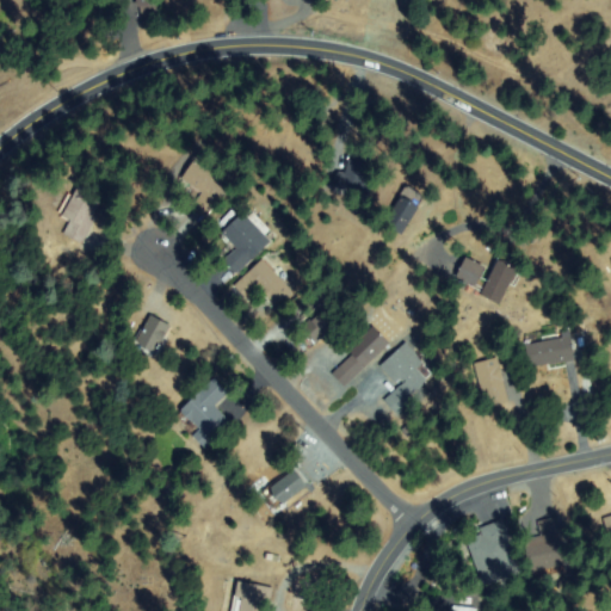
[(153,0),(156,12),(144,14),(141,0),(153,0)]
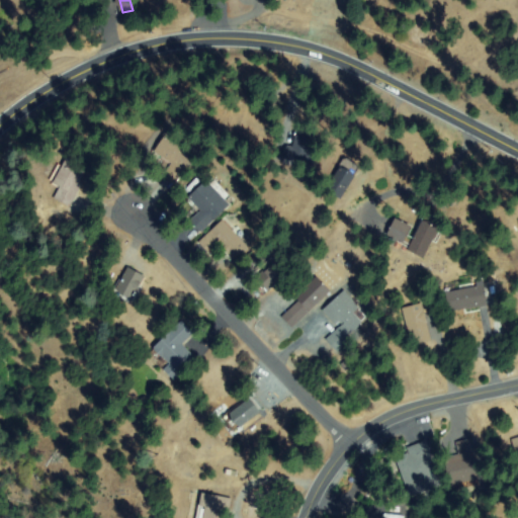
[(296,147),(294,131),(312,128),(314,162),(288,164),(287,148),(296,147)]
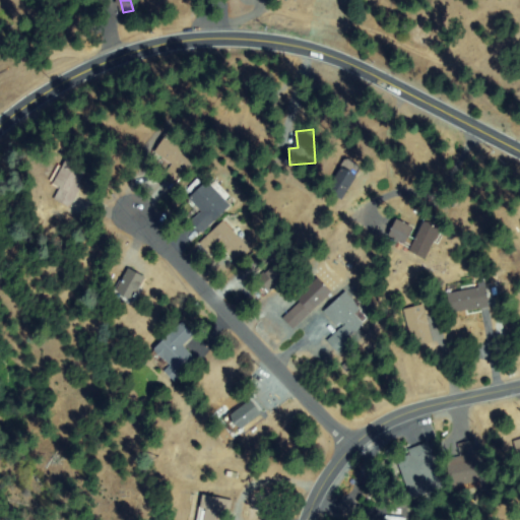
[(168,135),(196,157),(175,185),(165,177),(174,166),(155,151),(168,135)]
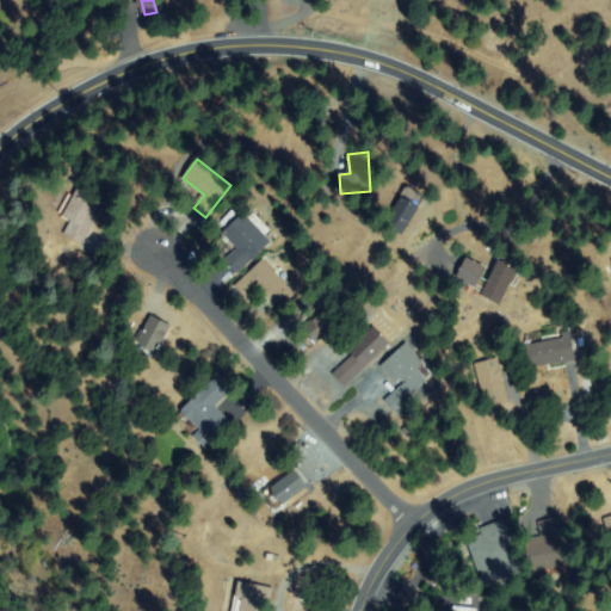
[(66,234),(73,221),(65,217),(78,189),(100,199),(81,241),(66,234)]
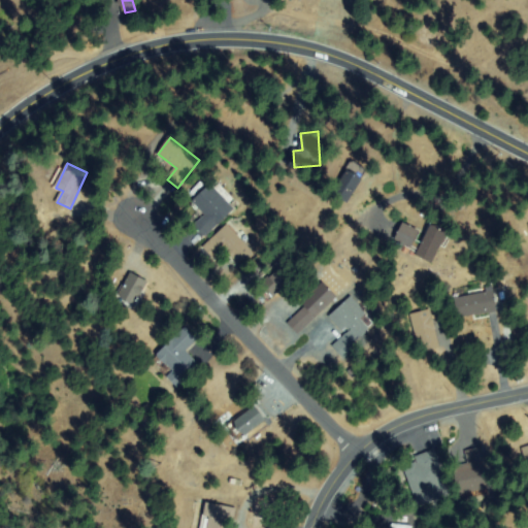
[(352,163),(366,171),(349,201),(334,192),(352,163)]
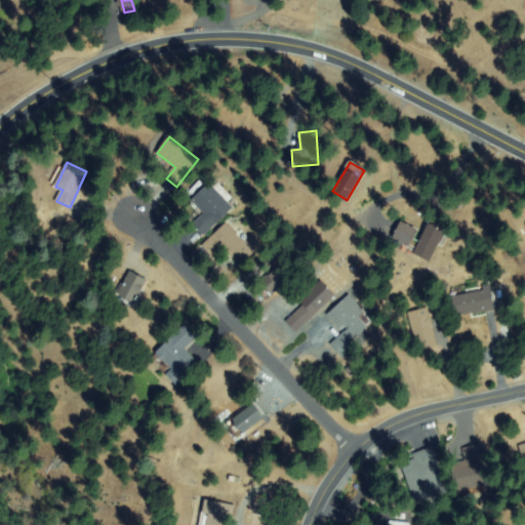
[(193,224),(204,216),(192,199),(214,183),(234,210),(200,235),(193,224)]
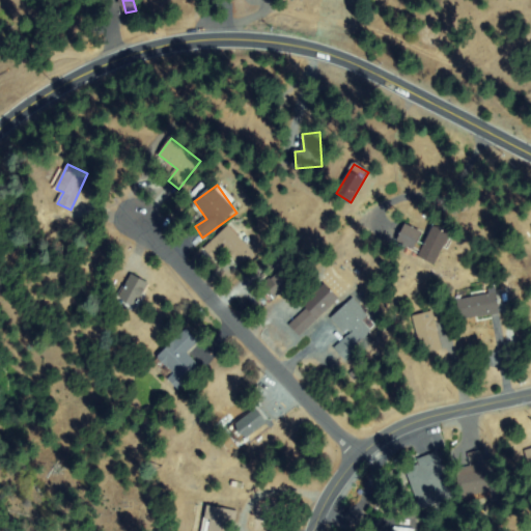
[(241,266),(225,249),(216,258),(205,248),(227,227),(252,254),(241,266)]
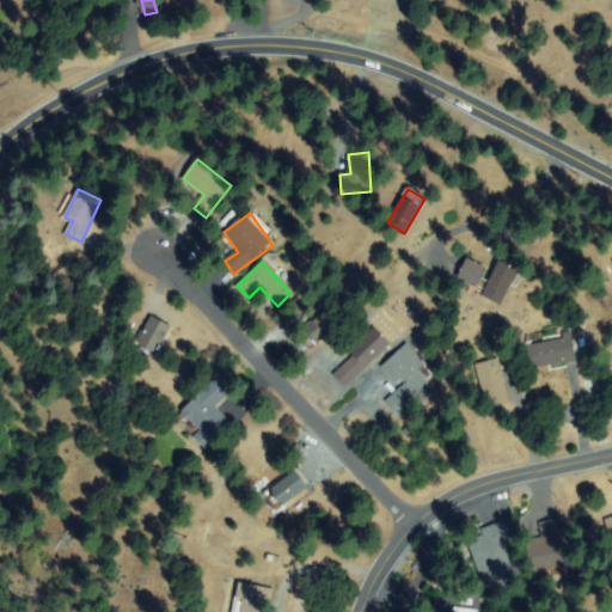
[(478,286),(460,277),(467,262),(484,269),(478,286)]
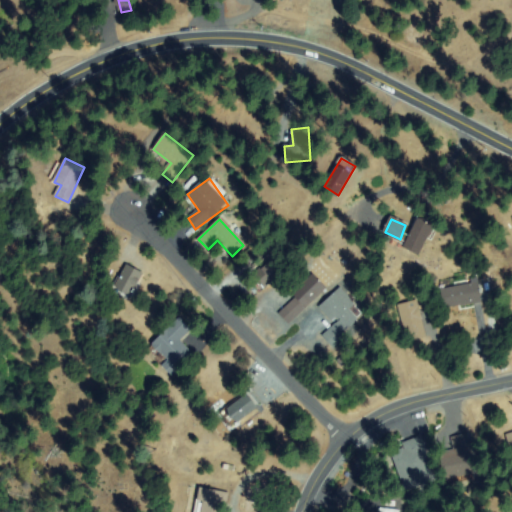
[(405,246),(418,221),(428,219),(432,228),(419,253),(405,246)]
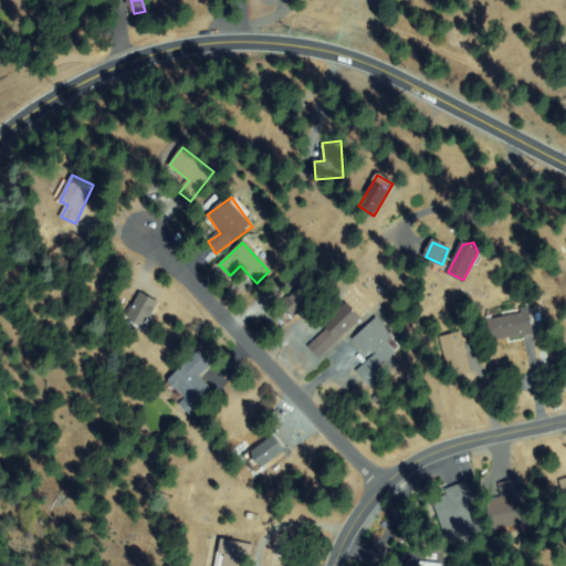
[(313,303),(293,318),(281,302),(301,287),(313,303)]
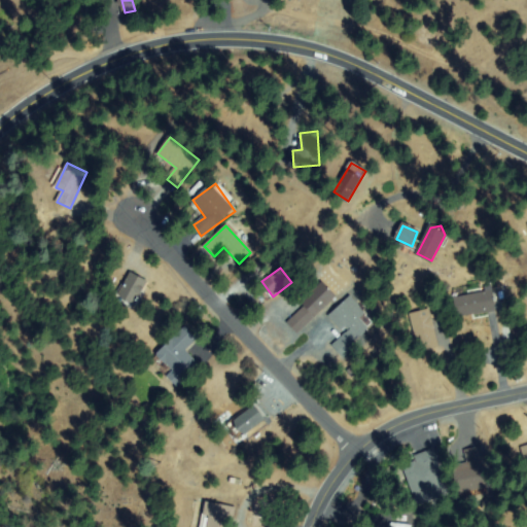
[(132,309),(115,299),(131,273),(147,283),(132,309)]
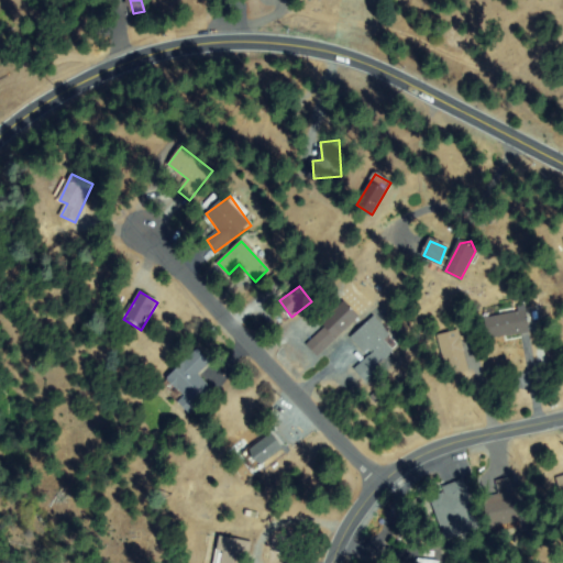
[(322,320),(344,300),(360,317),(319,354),(310,343),(329,327),(322,320)]
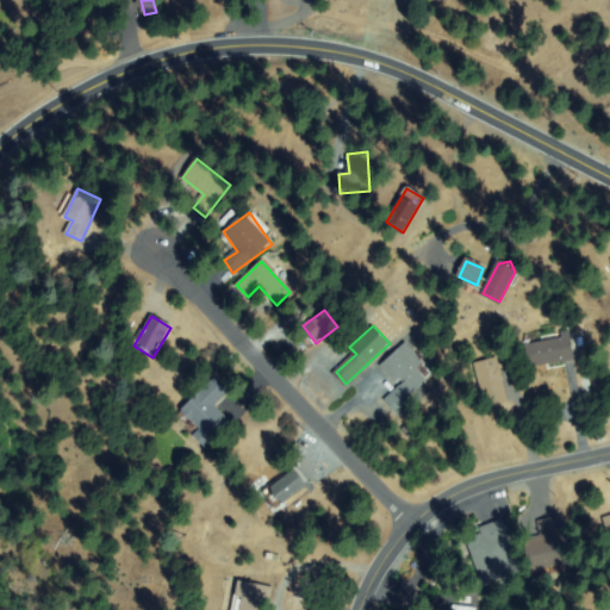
[(527,344),(570,338),(573,360),(529,366),(527,344)]
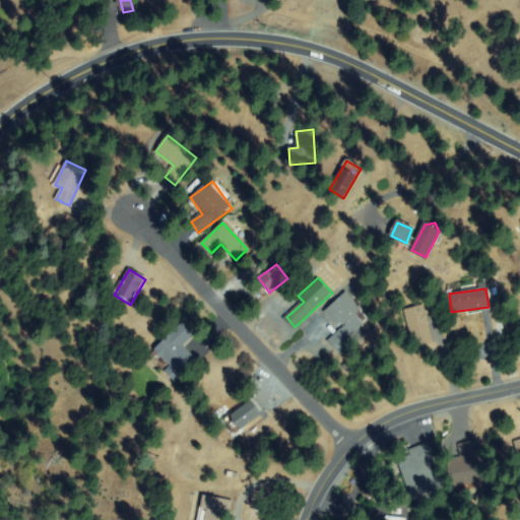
[(364,323),(339,352),(328,342),(342,326),(327,313),(343,294),(360,308),(353,315),(364,323)]
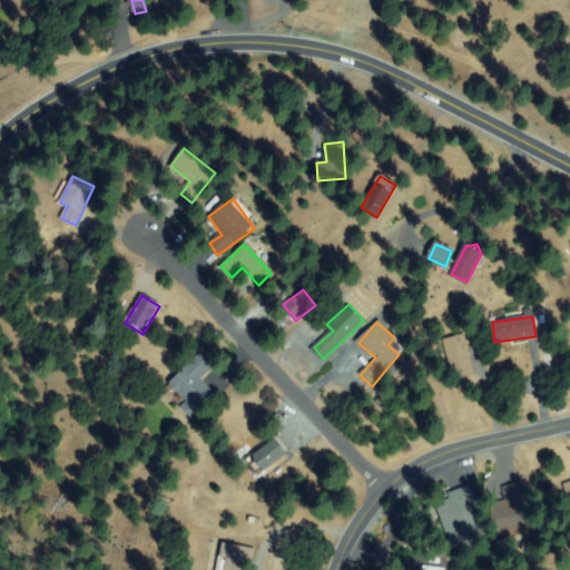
[(473,376),(454,381),(444,341),(463,336),(473,376)]
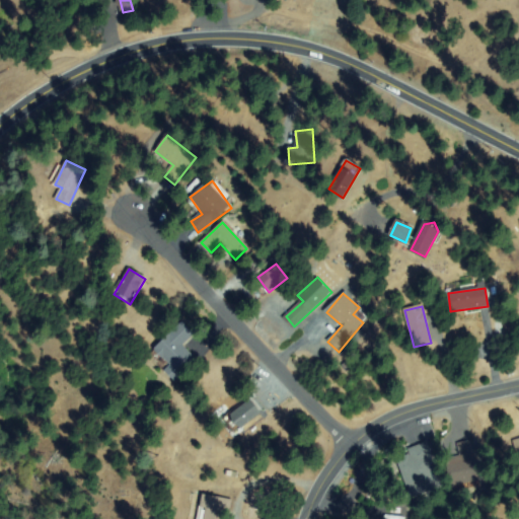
[(151,353),(182,323),(193,335),(181,345),(197,362),(176,380),(151,353)]
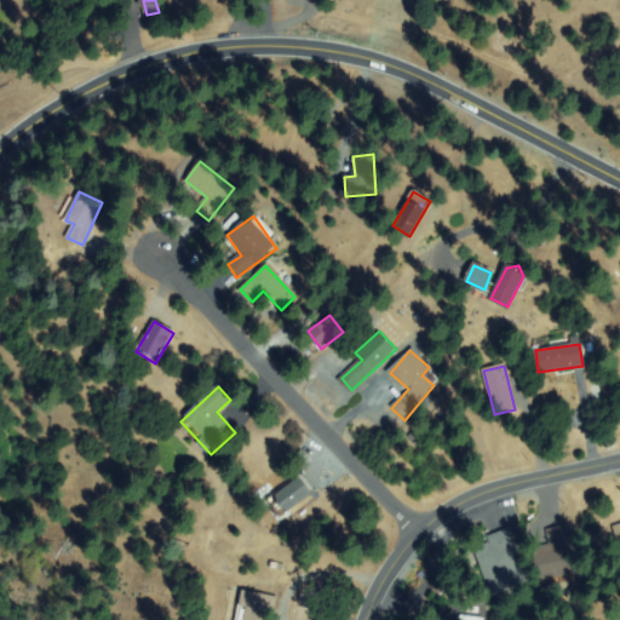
[(264,504),(300,475),(320,499),(316,503),(309,494),(276,521),(264,504)]
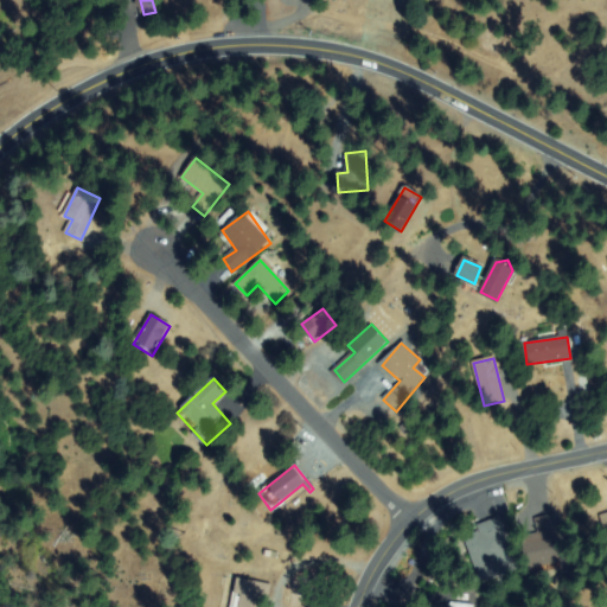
[(523,538),(540,536),(537,518),(554,516),(561,563),(526,568),(523,538)]
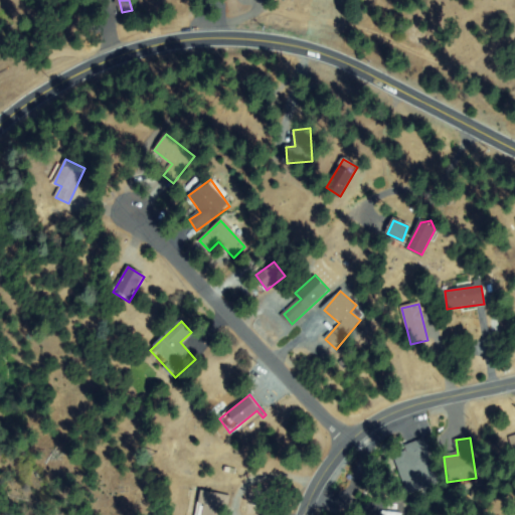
[(401,482),(406,479),(394,455),(421,442),(441,481),(408,496),(401,482)]
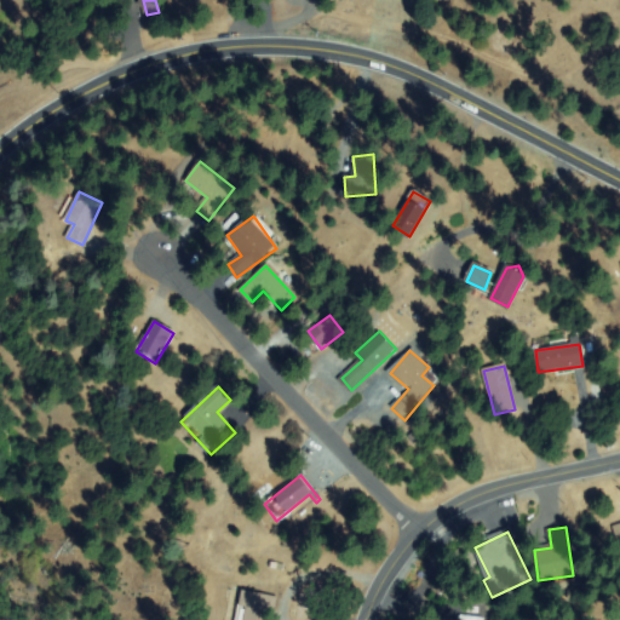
[(240,619),(247,592),(275,600),(269,619),(240,619)]
